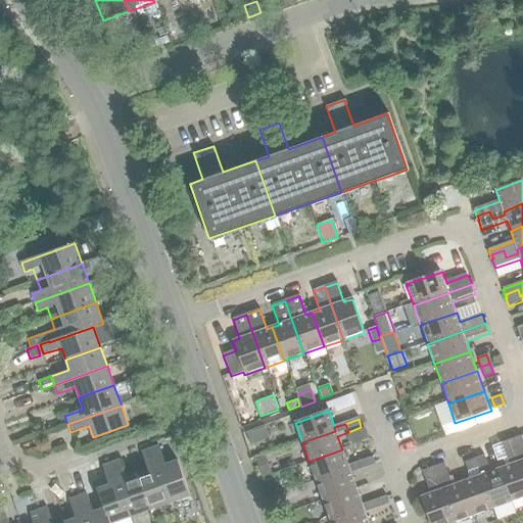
[(249,445),(268,438),(264,426),(244,433),(249,445)]
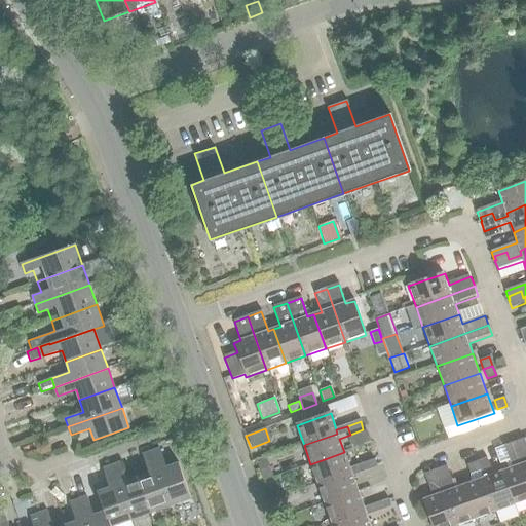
[(525,447),(523,440),(514,443),(525,477),(525,447)]
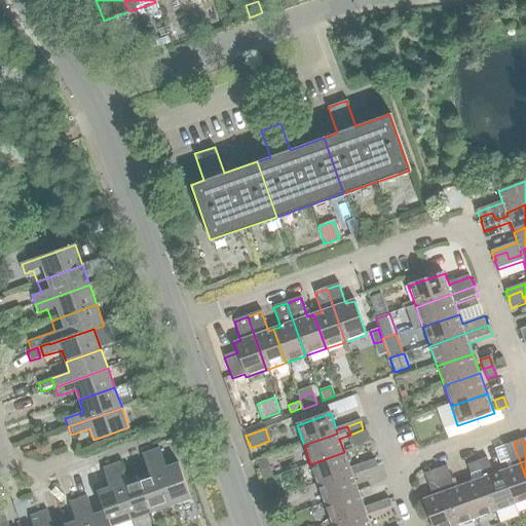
[(515,506),(525,502),(525,477),(514,443),(504,446),(512,467),(502,472),(515,506)]
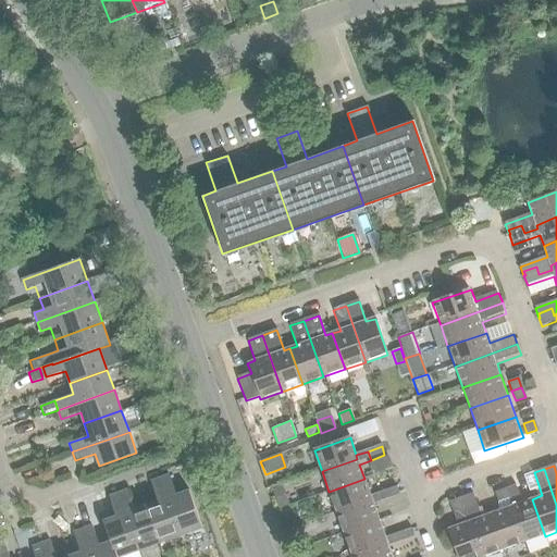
[(180,536),(200,529),(186,491),(175,494),(169,475),(159,479),(180,536)]
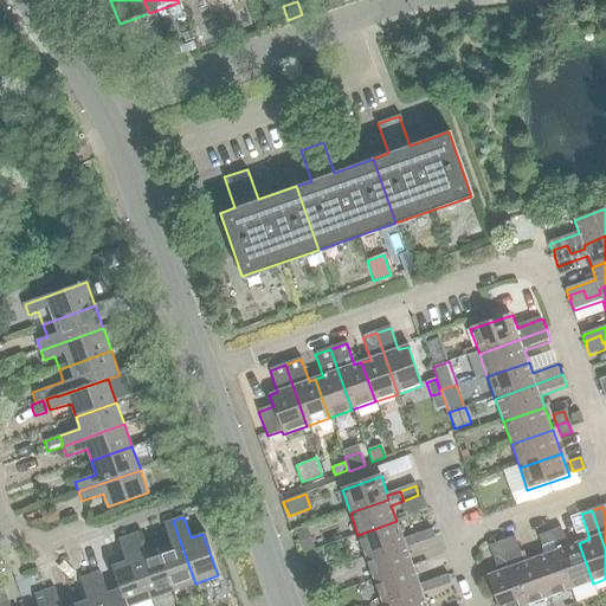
[(171,592),(195,584),(173,521),(161,524),(168,546),(156,550),(171,592)]
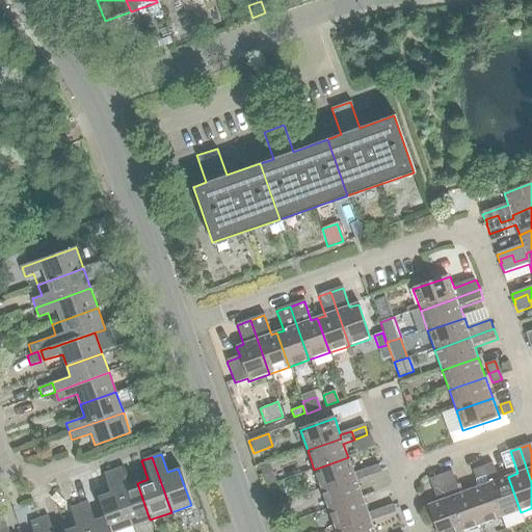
[(314,470),(321,490),(355,479),(354,476),(348,457),(314,470)]
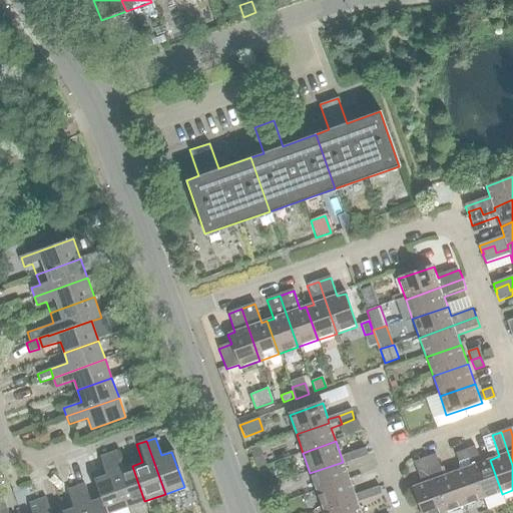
[(476,456),(472,446),(459,450),(463,461),(476,456)]
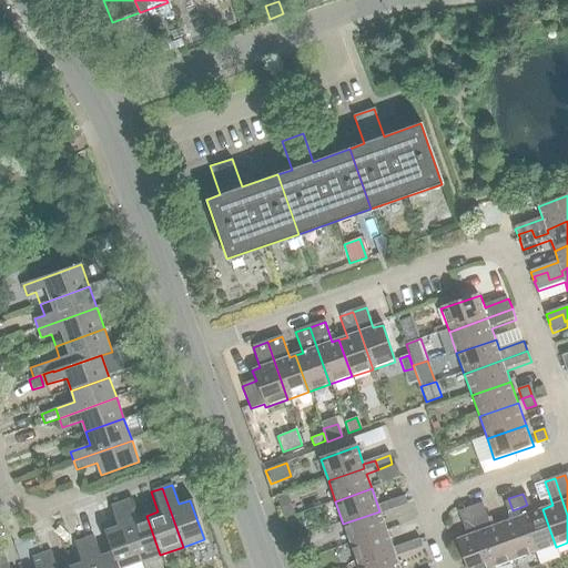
[(287,495),(276,498),(283,518),(294,515),(287,495)]
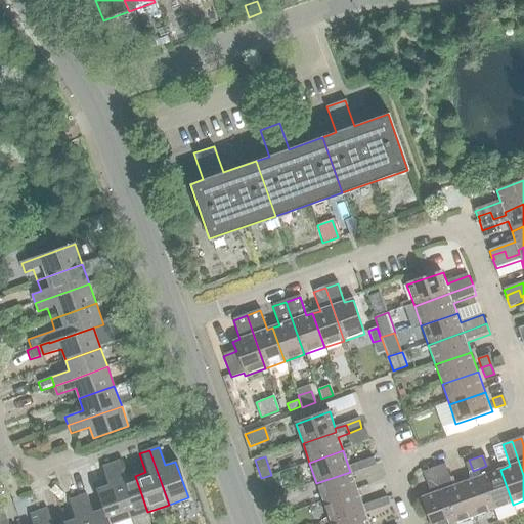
[(362,472),(376,467),(373,460),(360,465),(362,472)]
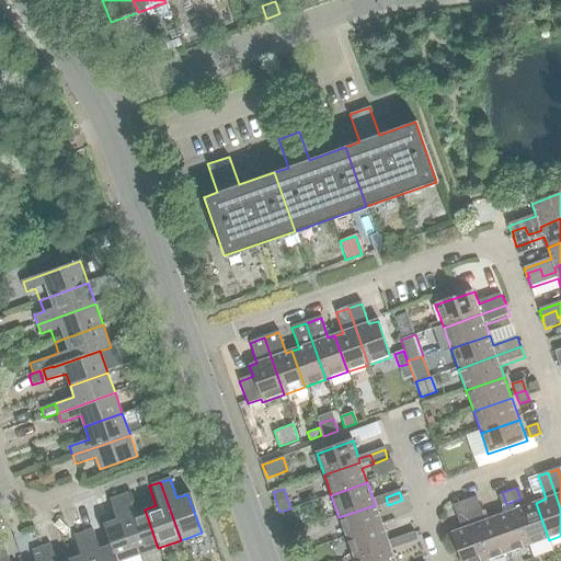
[(506,504),(502,492),(488,497),(492,508),(506,504)]
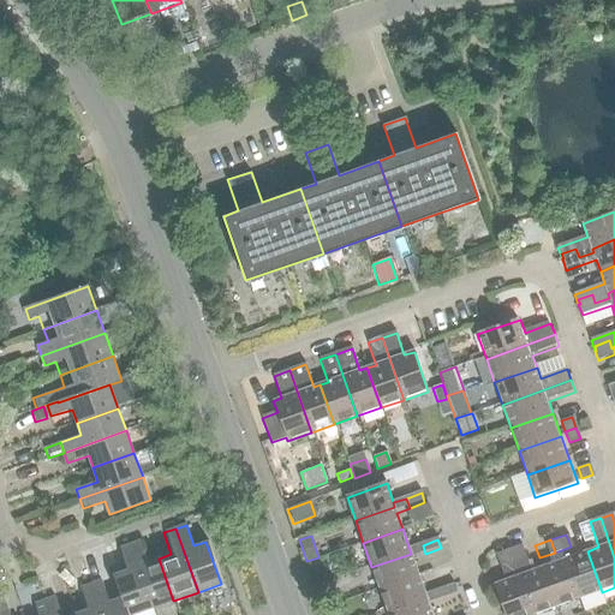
[(159,614),(177,609),(173,601),(159,559),(147,562),(139,542),(129,545),(151,608),(153,614),(159,614)]
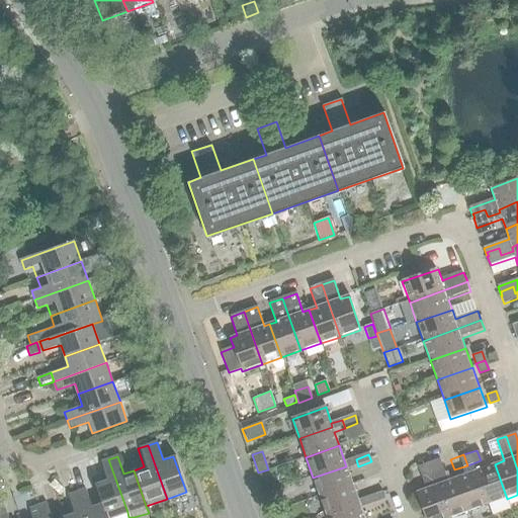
[(109,517),(127,512),(108,459),(100,461),(106,480),(93,484),(100,503),(101,503),(106,517),(109,517)]
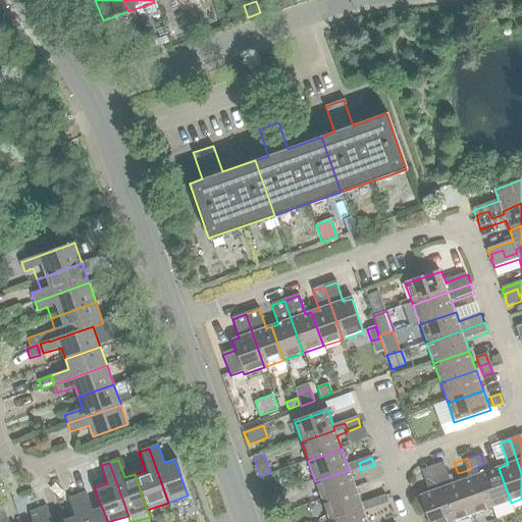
[(315,481),(322,501),(355,489),(350,474),(361,470),(359,463),(348,467),(349,470),(315,481)]
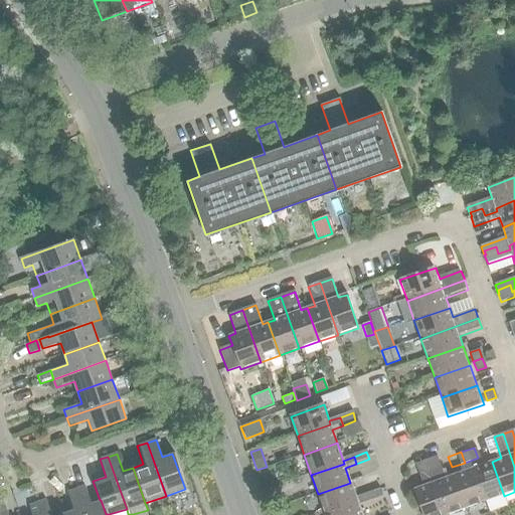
[(437,457),(426,461),(446,514),(451,514),(466,510),(454,475),(445,478),(437,457)]
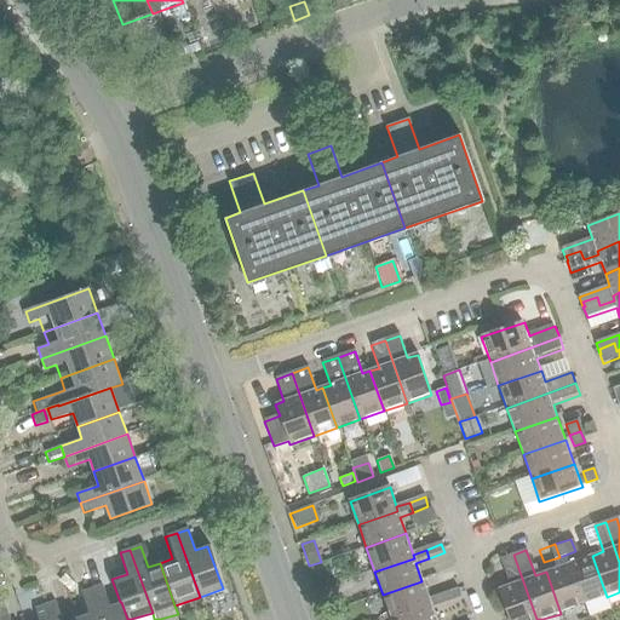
[(509,619),(537,619),(514,555),(500,560),(510,585),(498,590),(509,619)]
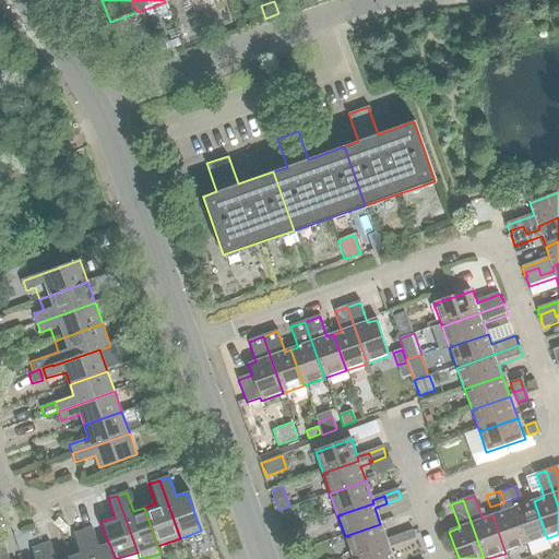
[(534,501),(513,509),(526,546),(547,538),(534,501)]
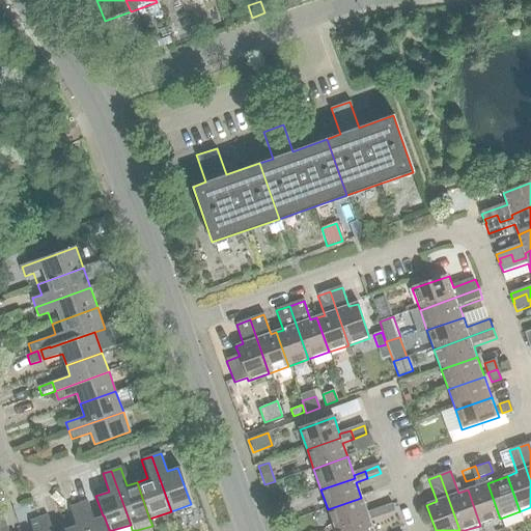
[(487,483),(468,490),(480,526),(500,519),(487,483)]
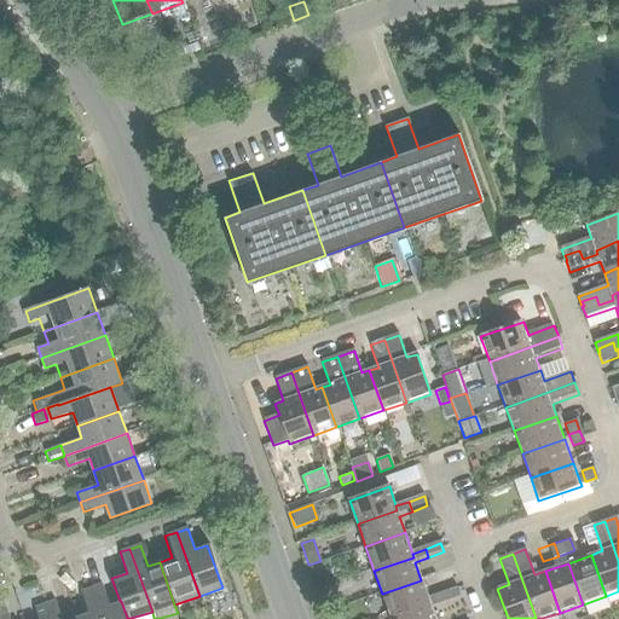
[(428,600),(421,580),(382,594),(391,617),(429,603),(428,600)]
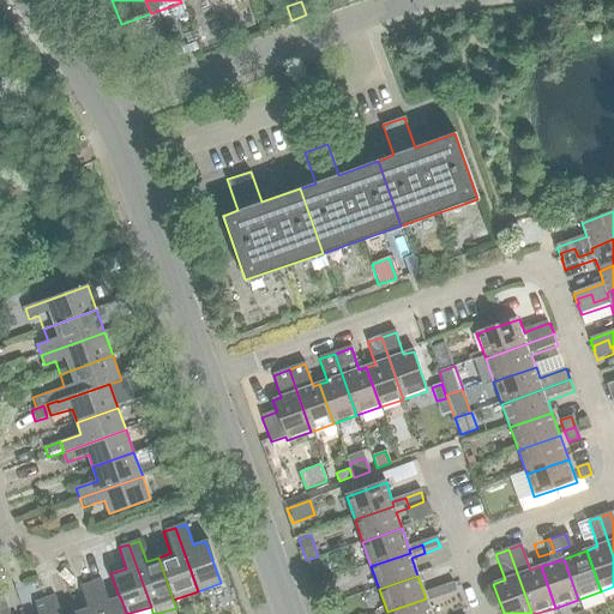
[(126,613),(120,596),(119,596),(107,601),(100,579),(89,583),(100,613),(126,613)]
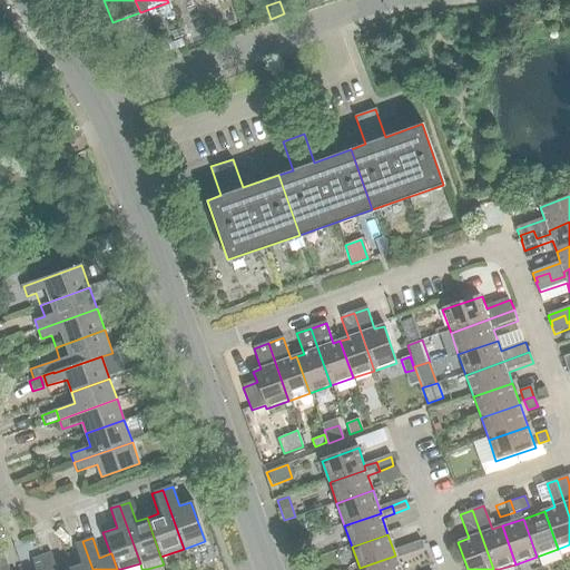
[(69,569),(92,569),(82,541),(74,543),(81,564),(69,568),(69,569)]
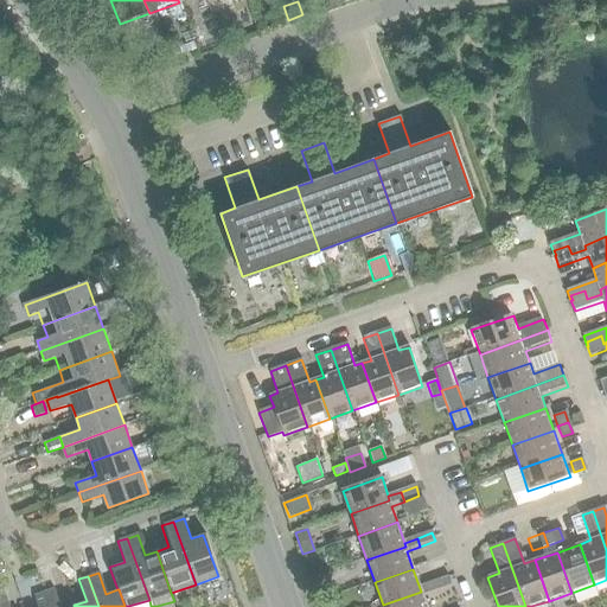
[(435,592),(451,587),(448,579),(433,583),(435,592)]
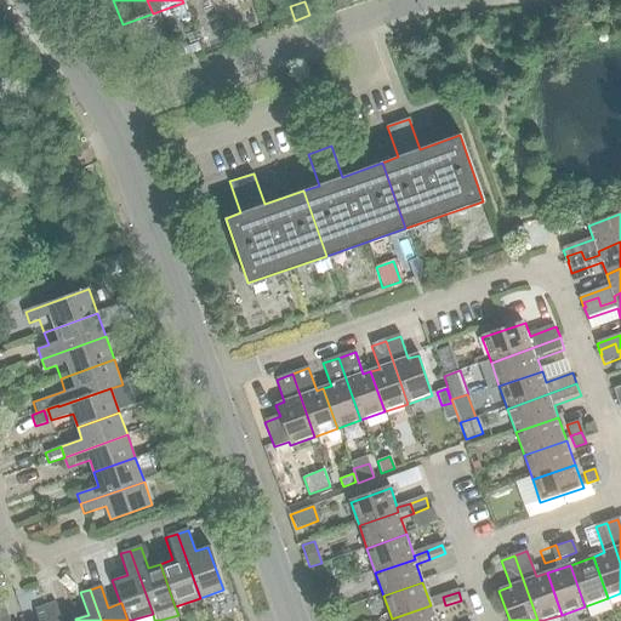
[(443,597),(429,602),(431,605),(392,619),(392,620),(436,620),(432,610),(445,605),(443,597)]
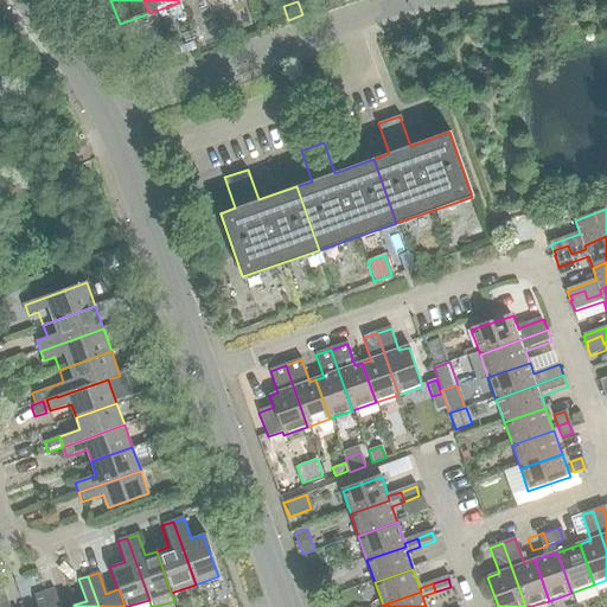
[(0,588),(0,605),(0,606),(7,605),(12,602),(6,587),(0,588)]
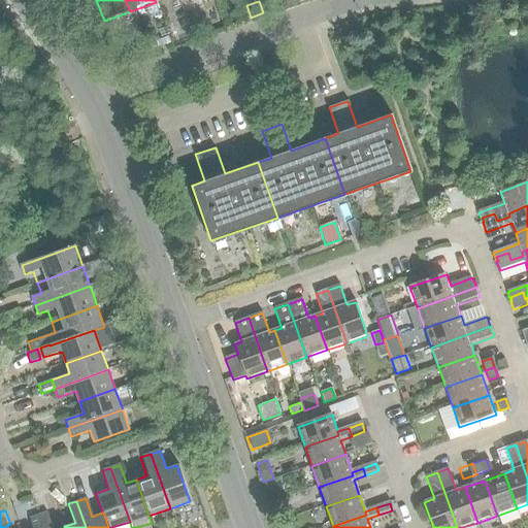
[(41,527),(64,527),(64,526),(58,527),(52,527),(46,512),(37,515),(41,527)]
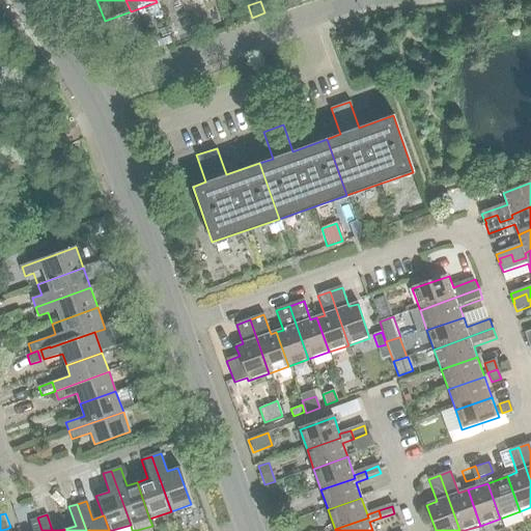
[(42,530),(37,518),(29,521),(32,530),(42,530)]
